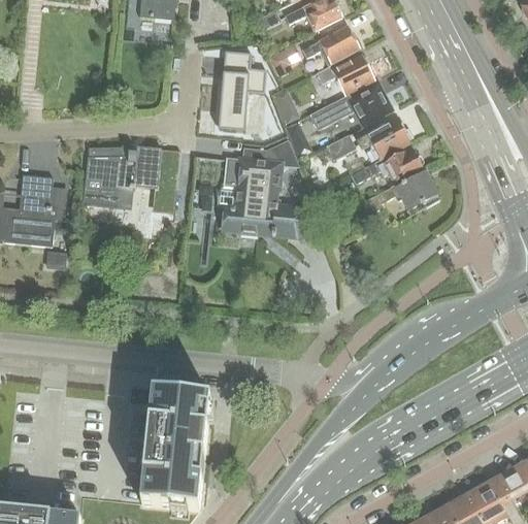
[(141,0),(140,14),(173,19),(175,0),(141,0)]
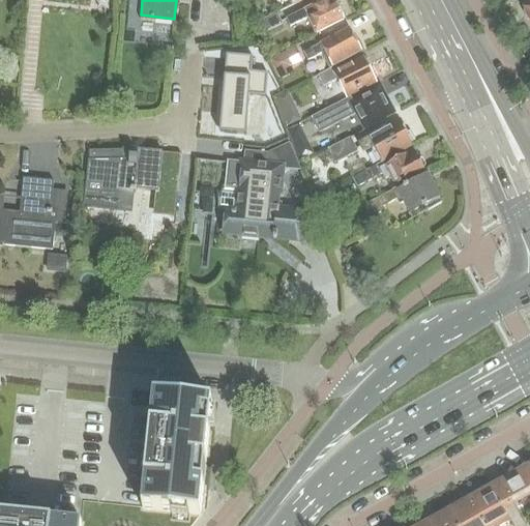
[(317,0),(286,16),(290,24),(308,15),(316,30),(343,17),(342,13),(343,10),(340,3),(336,2),(335,0),(330,2),(329,0),(317,0)]
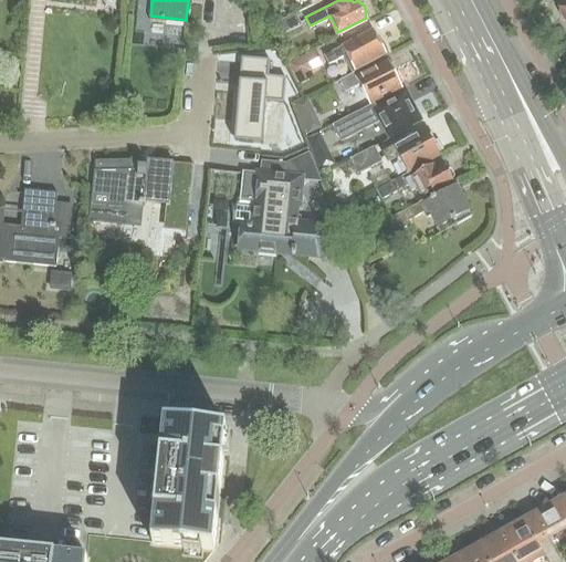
[(294,9),(269,22),(275,35),(301,22),(294,9)]
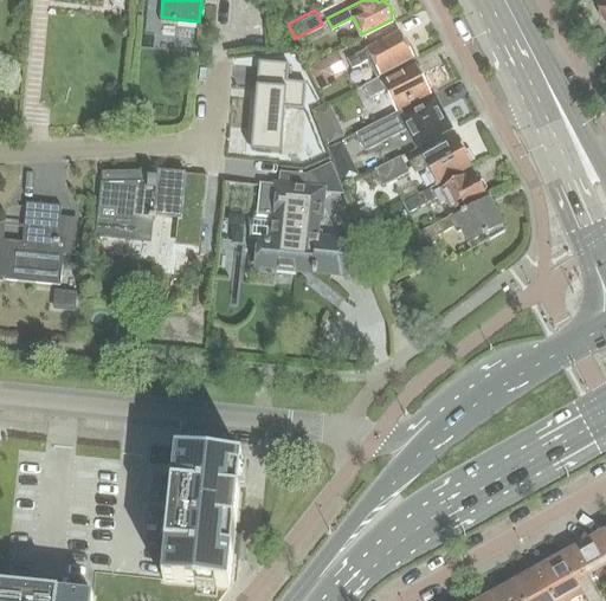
[(412,56),(411,53),(411,50),(407,41),(404,40),(399,30),(379,39),(347,56),(352,65),(368,57),(378,73),(412,56)]
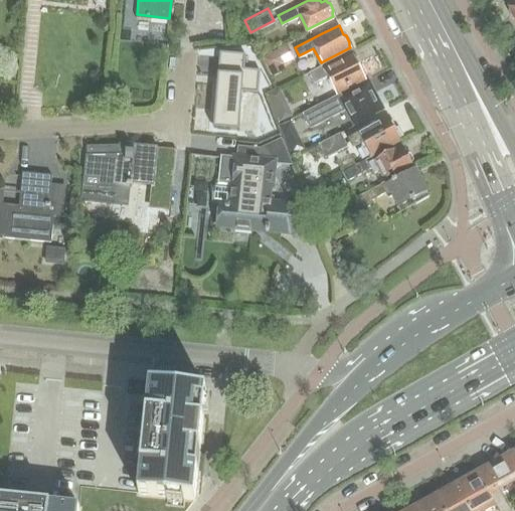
[(276,49),(263,56),(273,74),(285,67),(283,62),(276,49)]
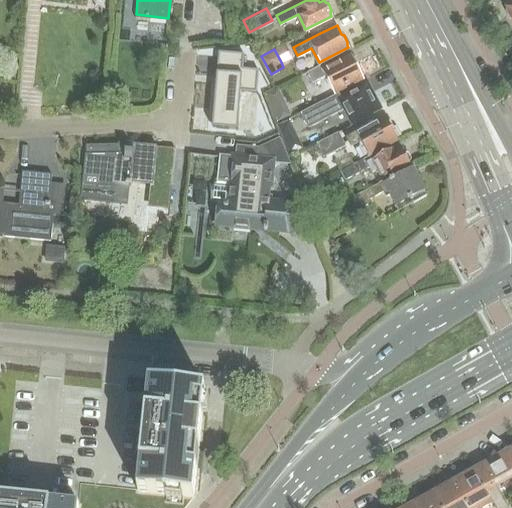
[(214,72),(209,127),(235,130),(238,91),(254,93),(256,70),(240,69),(242,54),(216,52),(216,56),(220,56),(218,73),(214,72)]
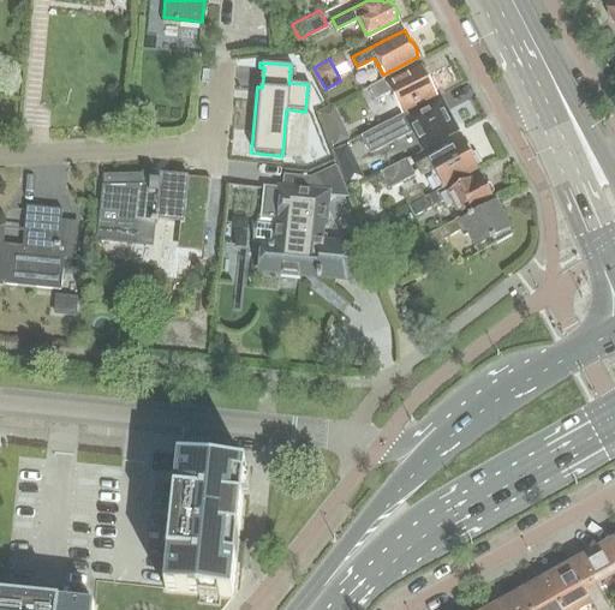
[(383,76),(368,84),(375,97),(389,90),(400,109),(436,91),(422,64),(386,82),(383,76)]
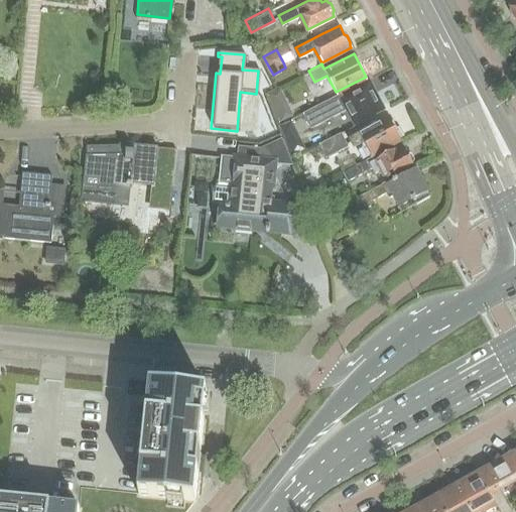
[(353,121),(381,107),(380,103),(381,100),(376,91),(374,92),(370,84),(342,100),(338,93),(302,111),(310,127),(336,113),(346,108),(353,121)]
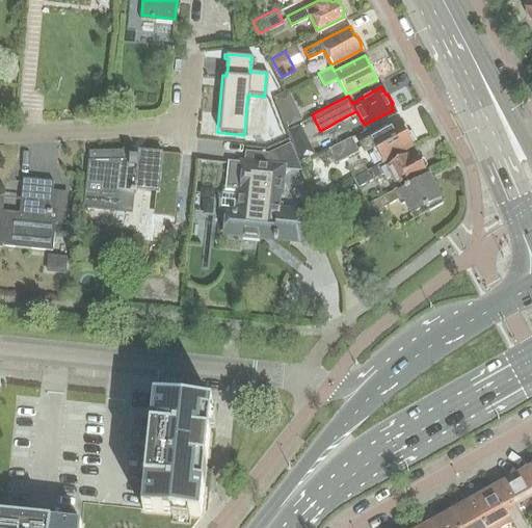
[(294,104),(284,109),(290,123),(301,117),(294,104)]
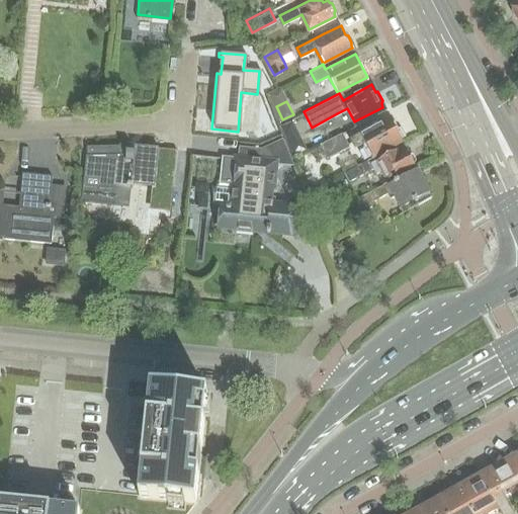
[(396,129),(392,121),(390,117),(350,138),(354,146),(360,143),(361,146),(365,144),(365,145),(361,147),(367,157),(371,155),(371,156),(372,157),(396,145),(396,144),(402,141),(401,138),(403,137),(398,127),(396,129)]
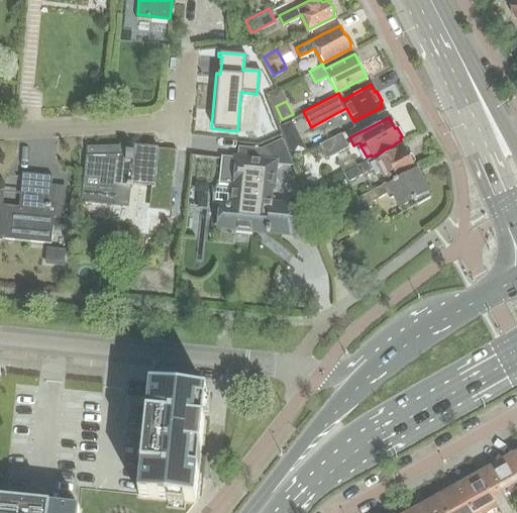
[(292,120),(282,124),(288,139),(299,133),(292,120)]
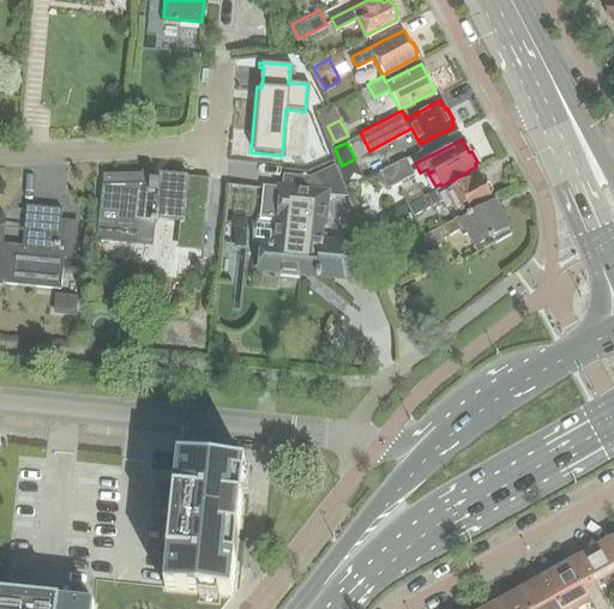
[(405,156),(379,169),(387,186),(414,173),(405,156)]
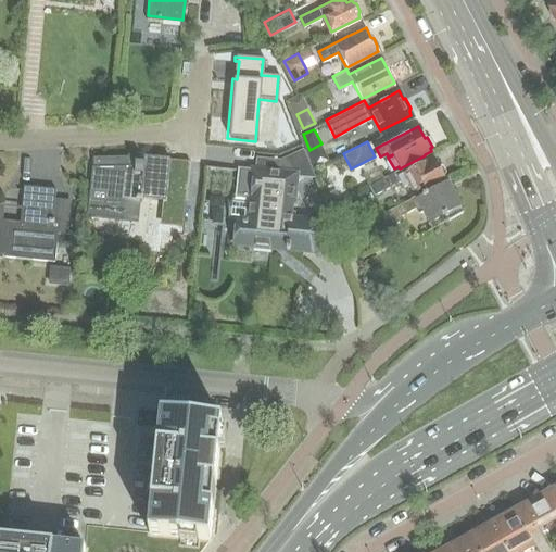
[(297,175),(316,177),(303,148),(280,159),(256,157),(254,168),(239,167),(236,196),(232,196),(230,217),(237,218),(235,241),(253,243),(253,245),(269,247),(270,242),(286,243),(286,248),(290,248),(290,247),(311,249),(323,242),(312,220),(295,217),(297,210),(290,209),(290,201),(293,202),(297,175)]
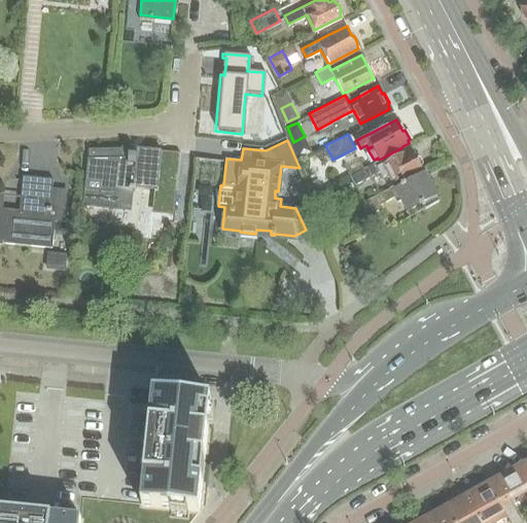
[(136,145),(136,152),(129,151),(129,146),(121,146),(89,146),(89,158),(85,203),(125,206),(126,192),(131,192),(131,186),(135,186),(135,184),(155,186),(153,209),(173,210),(173,213),(174,213),(176,188),(180,150),(179,150),(179,151),(163,150),(163,148),(161,148),(160,148),(137,146),(136,145)]
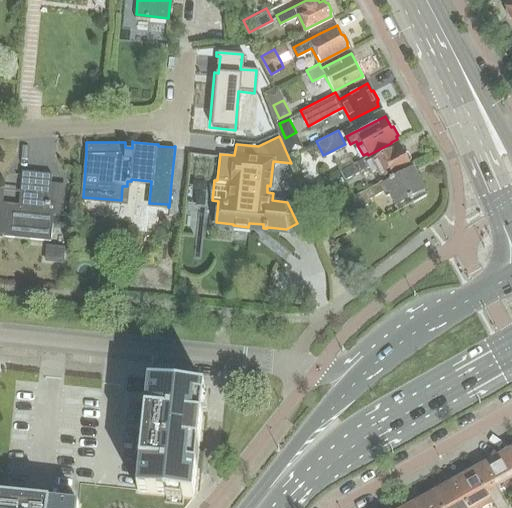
[(411,156),(408,151),(404,151),(402,148),(396,151),(391,143),(368,155),(367,154),(340,169),(345,178),(369,165),(372,170),(376,168),(383,180),(410,164),(411,163),(409,160),(411,156)]
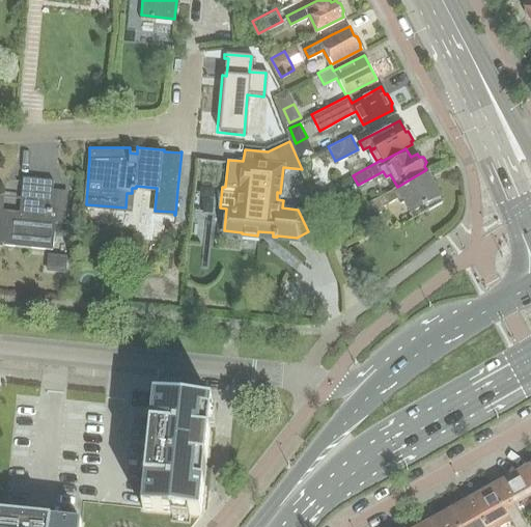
[(397,187),(340,214),(348,227),(385,207),(383,204),(397,196),(400,201),(403,199),(411,212),(413,211),(412,210),(423,203),(425,206),(426,205),(428,207),(442,200),(439,196),(441,195),(428,172),(427,173),(425,170),(397,187)]
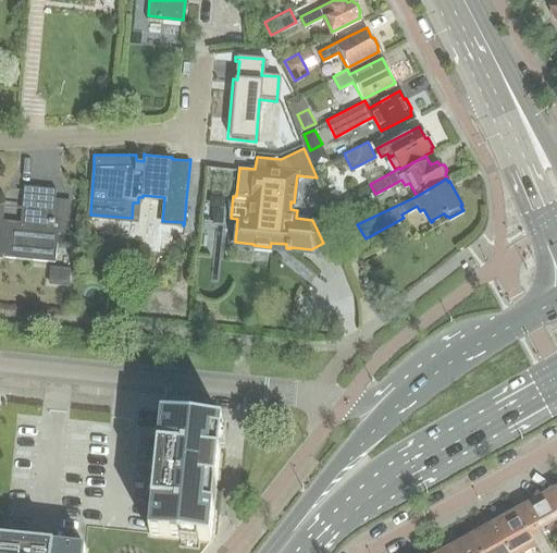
[(24,184),(21,221),(0,218),(0,217),(1,204),(0,203),(0,256),(1,256),(1,255),(54,260),(58,228),(52,226),(57,187),(24,184)]
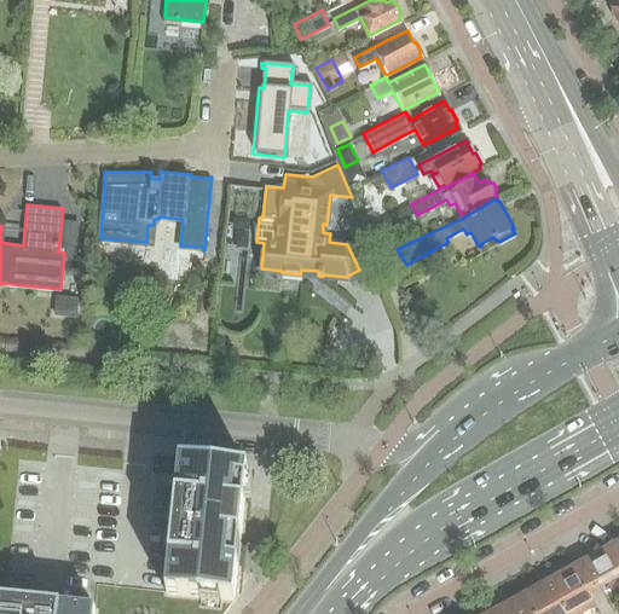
[(167,588),(167,590),(233,597),(235,597),(248,464),(213,461),(204,461),(202,459),(194,459),(191,458),(183,458),(180,458),(180,461),(179,468),(179,473),(167,588)]
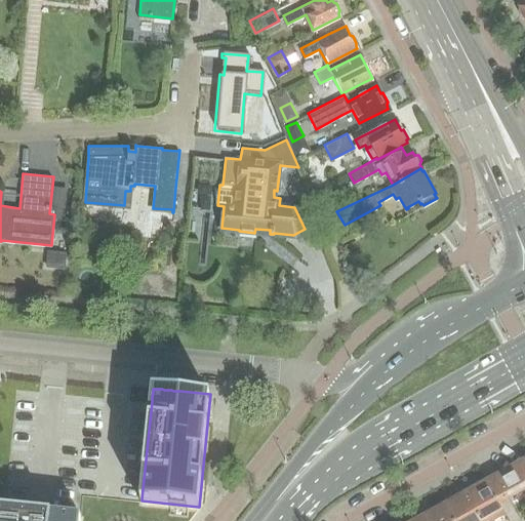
[(492,478),(487,481),(492,489),(502,508),(508,505),(524,494),(524,457),(524,456),(496,472),(497,475),(492,478)]
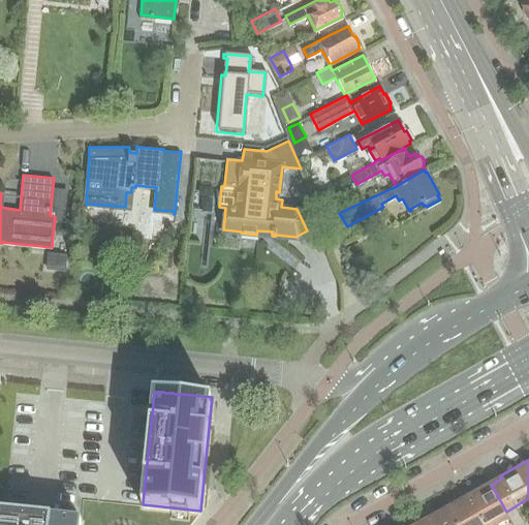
[(478,491),(469,496),(485,524),(499,524),(509,519),(496,493),(491,485),(488,486),(485,485),(479,487),(478,491)]
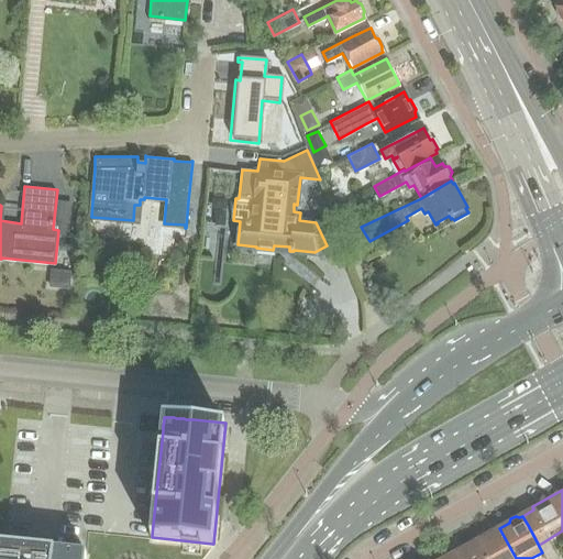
[(516,558),(499,528),(488,535),(488,534),(485,533),(479,536),(478,539),(479,540),(476,541),(486,558),(516,558)]
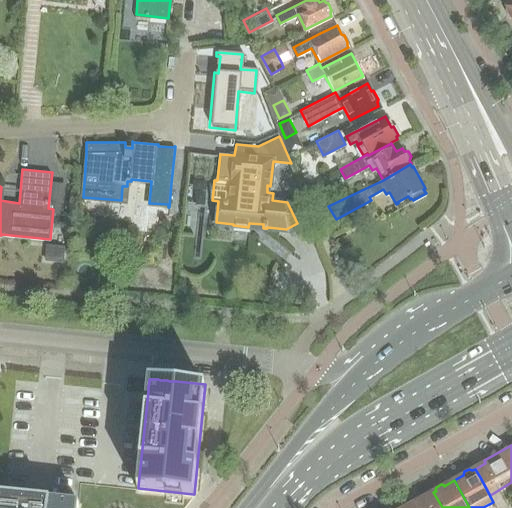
[(421,499),(412,504),(414,507),(442,507),(433,492),(431,493),(430,490),(419,496),(421,499)]
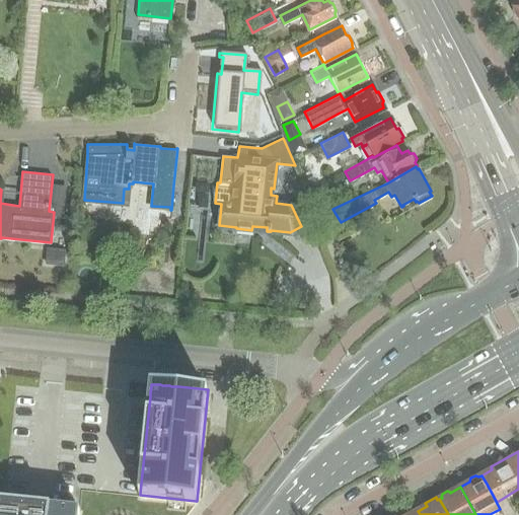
[(0,514),(79,514),(80,507),(79,507),(0,499),(0,514)]
